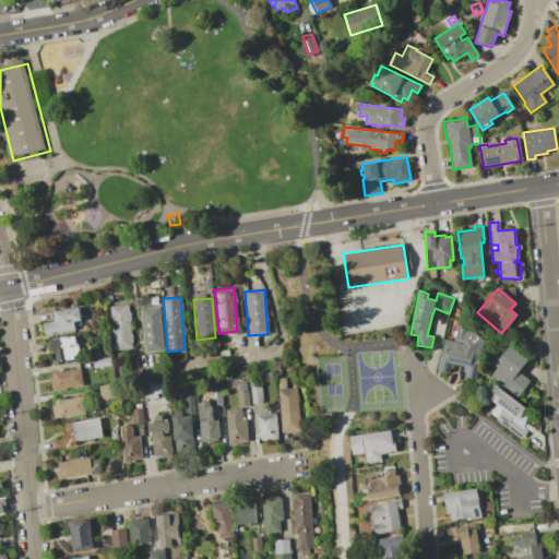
[(109,308),(109,307),(128,305),(129,312),(130,312),(130,319),(129,320),(130,334),(131,334),(132,342),(131,342),(131,348),(114,351),(110,314),(109,314),(108,308),(109,308)]
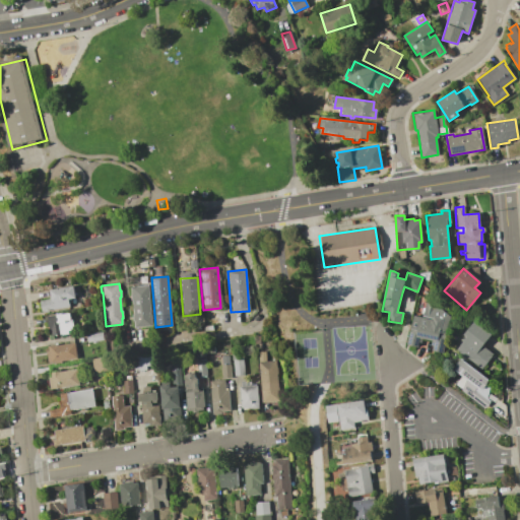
[(50,299),(49,290),(72,285),(74,298),(69,299),(70,302),(67,303),(68,307),(41,311),(40,301),(50,299)]
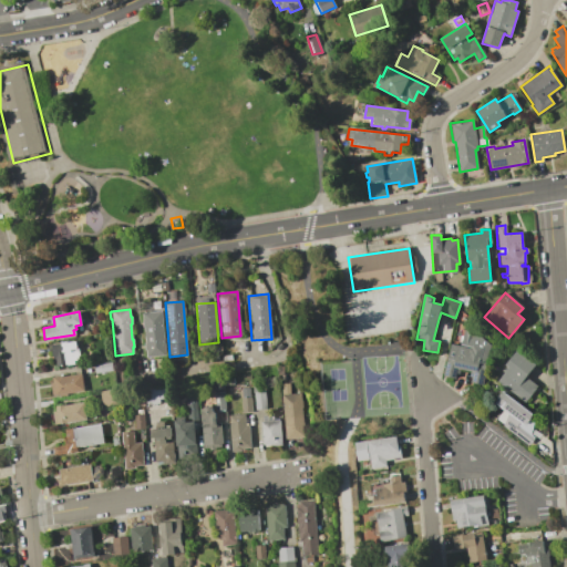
[(143,320),(142,312),(161,311),(165,356),(146,358),(144,328),(142,328),(142,320),(143,320)]
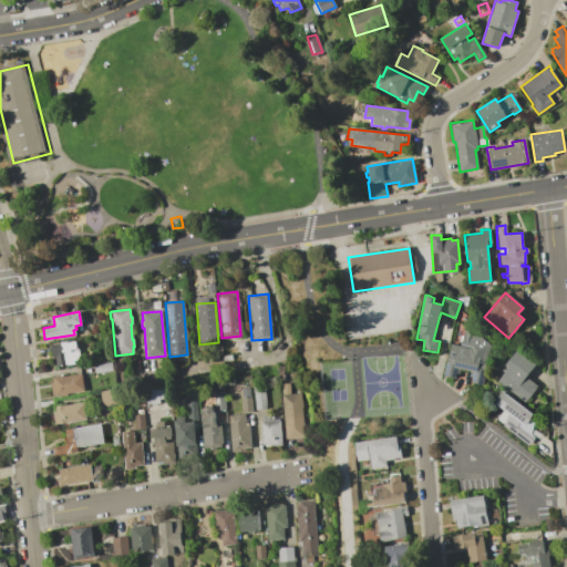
[(447,356),(449,356),(451,343),(472,348),(472,346),(461,343),(464,330),(481,333),(481,337),(492,339),(482,384),(470,381),(470,377),(468,377),(470,371),(471,372),(472,371),(459,368),(457,372),(455,372),(454,378),(443,375),(447,356)]
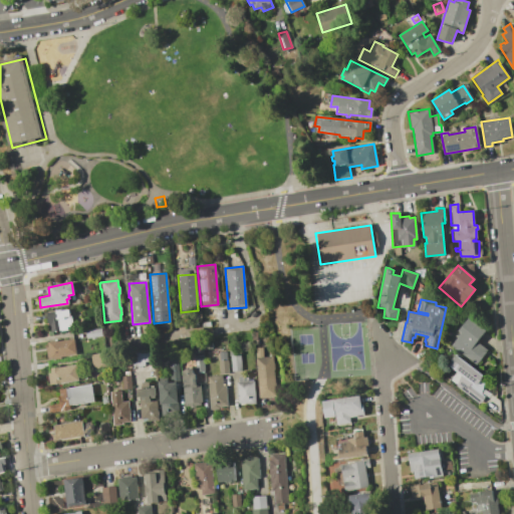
[(60,309),(60,310),(68,309),(71,325),(66,326),(67,329),(49,332),(46,312),(60,309)]
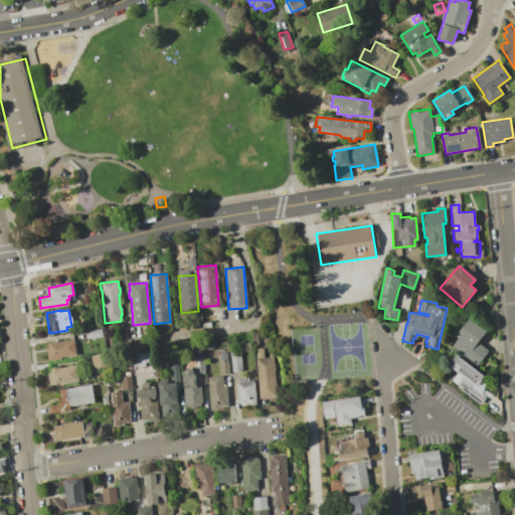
[(462,333),(459,331),(469,318),(486,331),(478,342),(489,350),(476,366),(451,347),(462,333)]
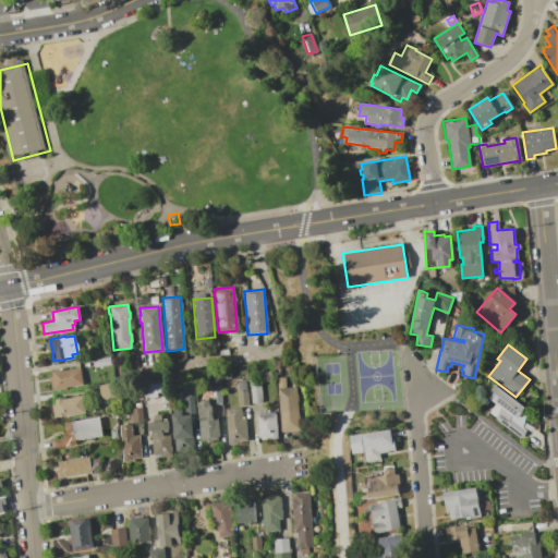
[(109,356),(110,365),(93,367),(92,359),(109,356)]
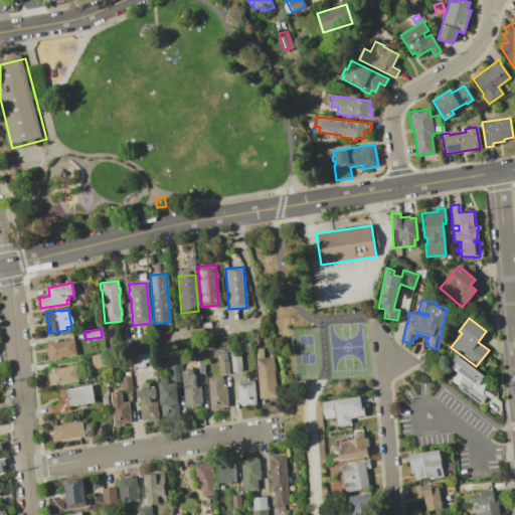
[(46,347),(46,342),(55,341),(55,342),(72,339),(75,355),(59,357),(59,359),(53,360),(52,358),(46,359),(44,348),(46,347)]
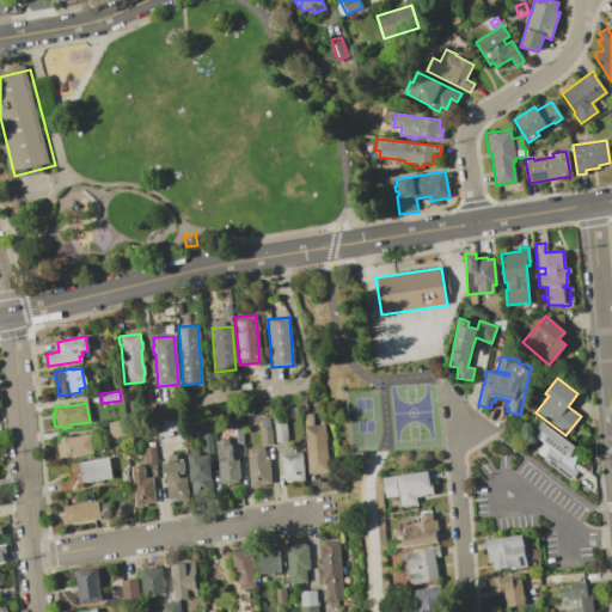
[(277,414),(279,423),(285,422),(287,441),(274,442),(271,415),(277,414)]
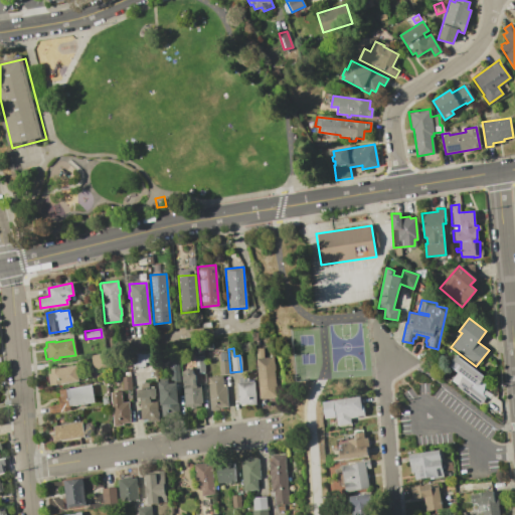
[(263,348),(264,358),(273,357),(276,396),(259,398),(254,349),(263,348)]
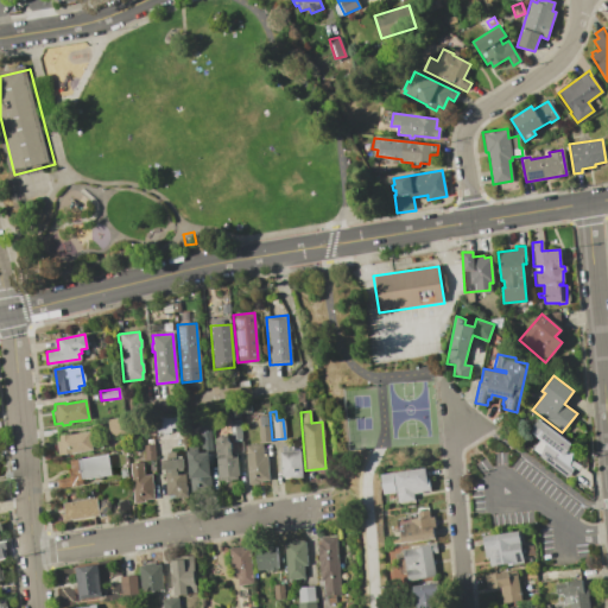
[(156,434),(154,417),(178,415),(179,428),(170,428),(171,432),(156,434)]
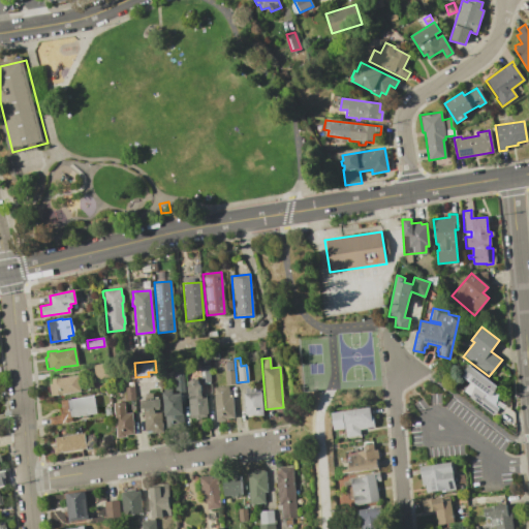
[(225,371),(225,362),(232,362),(234,383),(225,384),(224,371),(225,371)]
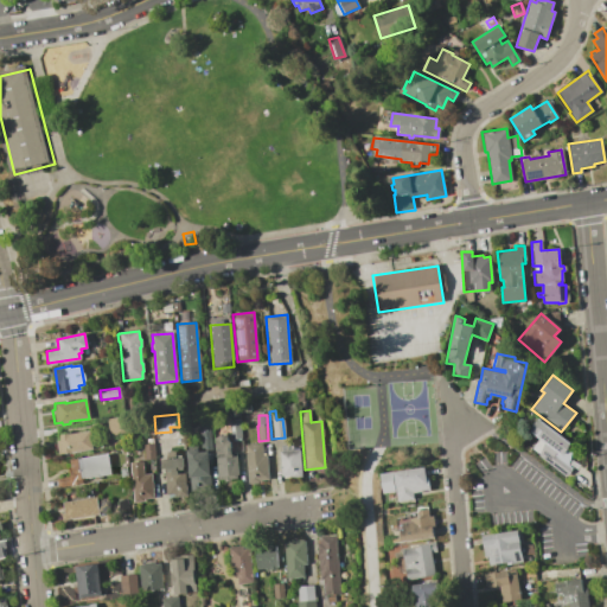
[(121,416),(125,433),(109,435),(106,419),(121,416)]
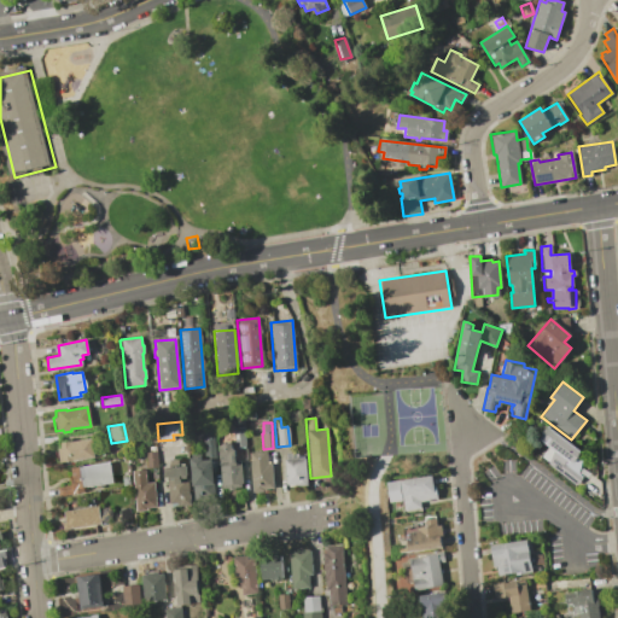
[(577,473),(583,477),(576,485),(548,465),(549,462),(541,456),(548,447),(537,438),(547,426),(582,452),(577,458),(581,461),(577,473)]
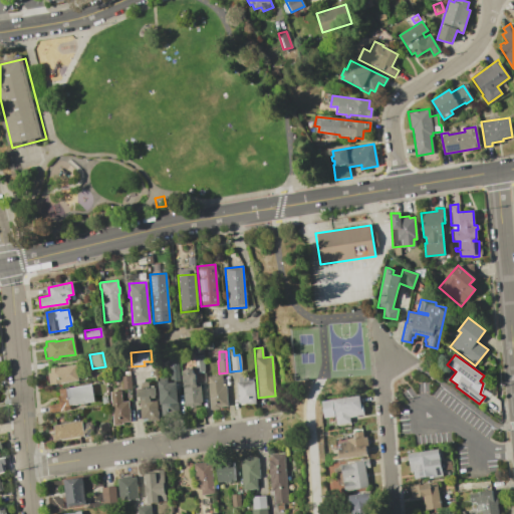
[(182,369),(194,368),(194,359),(203,359),(204,371),(197,371),(198,379),(199,379),(201,406),(195,407),(196,408),(190,409),(190,407),(185,408),(182,369)]
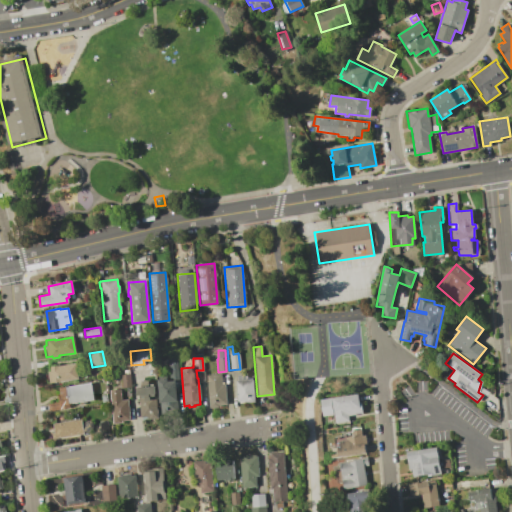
[(176,383),(178,412),(159,413),(157,380),(167,379),(167,381),(169,381),(168,360),(177,359),(179,382),(176,383)]
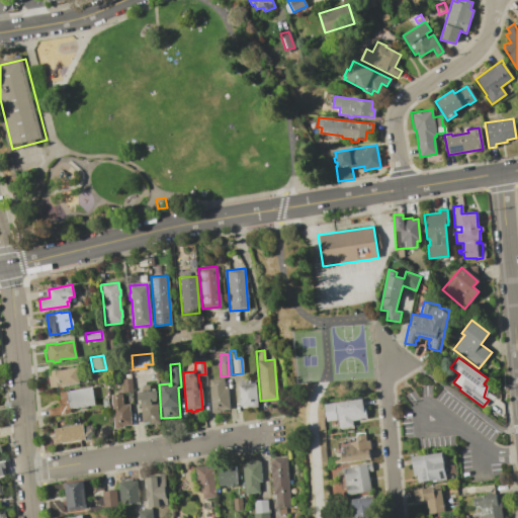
[(48,380),(48,376),(50,375),(49,370),(59,369),(59,370),(76,367),(78,383),(49,387),(49,383),(48,383),(47,380),(48,380)]
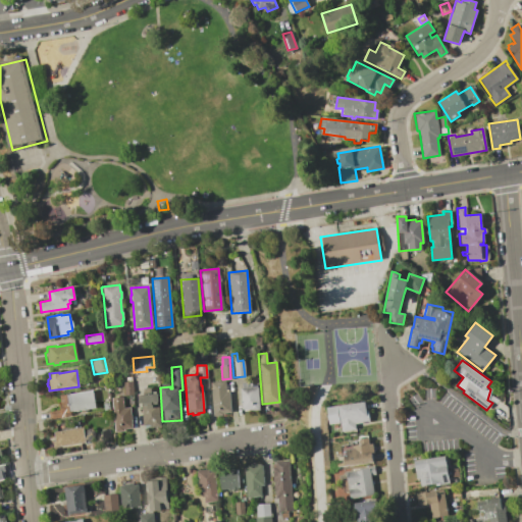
[(125,381),(125,377),(131,377),(131,381),(132,381),(133,394),(123,395),(122,381),(125,381)]
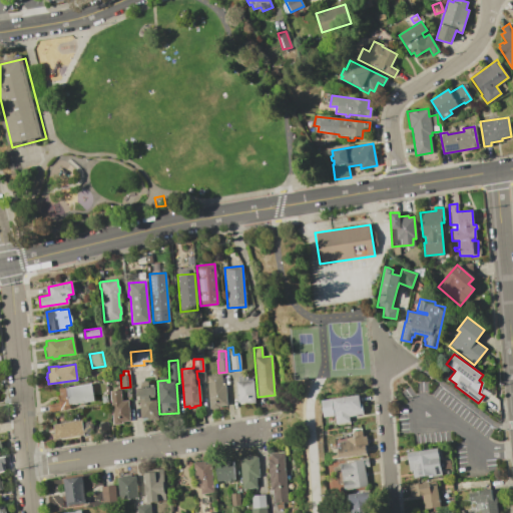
[(220,375),(220,378),(223,377),(226,405),(217,406),(218,409),(209,409),(206,376),(220,375)]
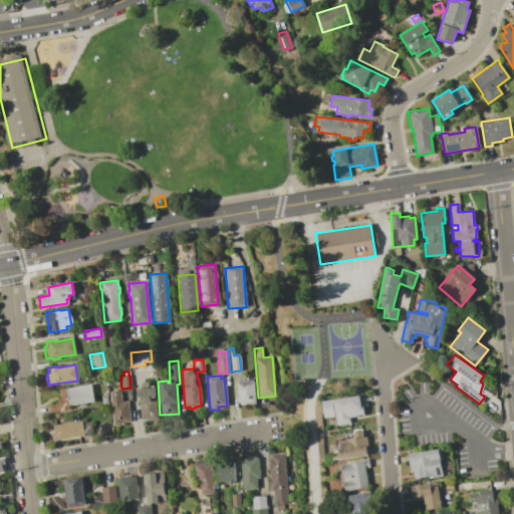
[(238,382),(237,376),(247,376),(247,380),(253,379),(254,404),(238,405),(236,382),(238,382)]
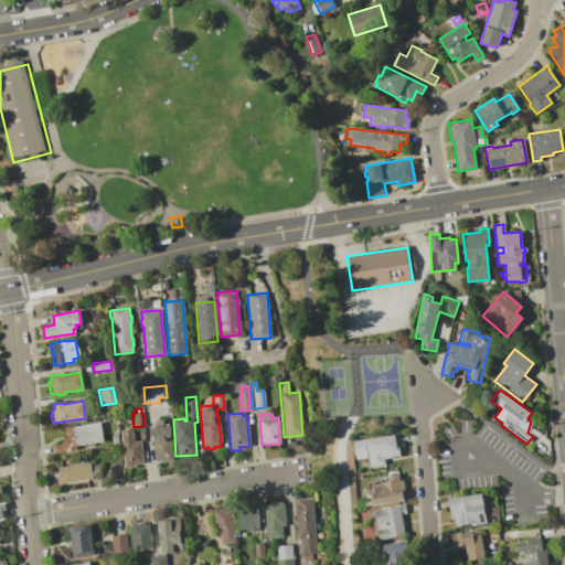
[(64,443),(63,435),(65,435),(64,428),(98,422),(102,441),(75,446),(76,449),(53,454),(51,445),(64,443)]
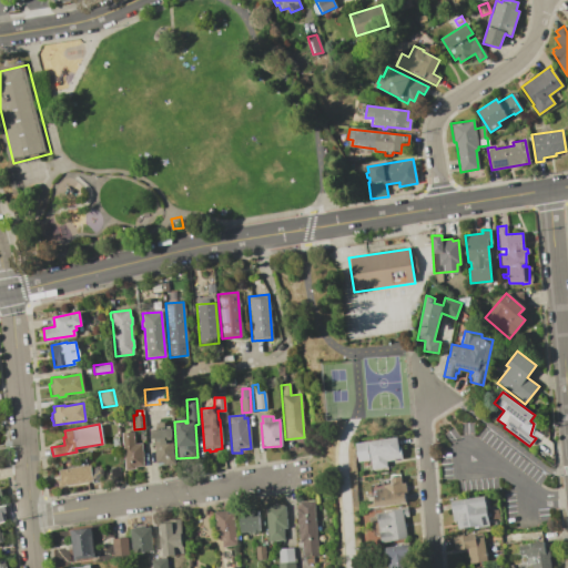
[(152,430),(170,428),(172,453),(173,453),(174,464),(161,465),(161,462),(154,463),(152,430)]
